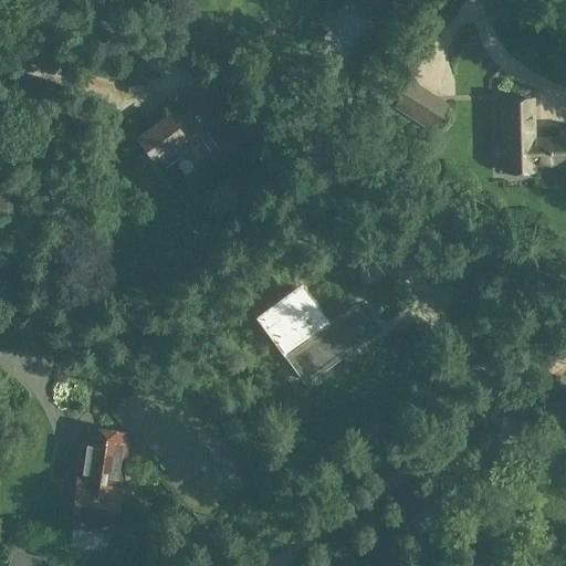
[(349,0),(371,11),(377,0),(349,0)]
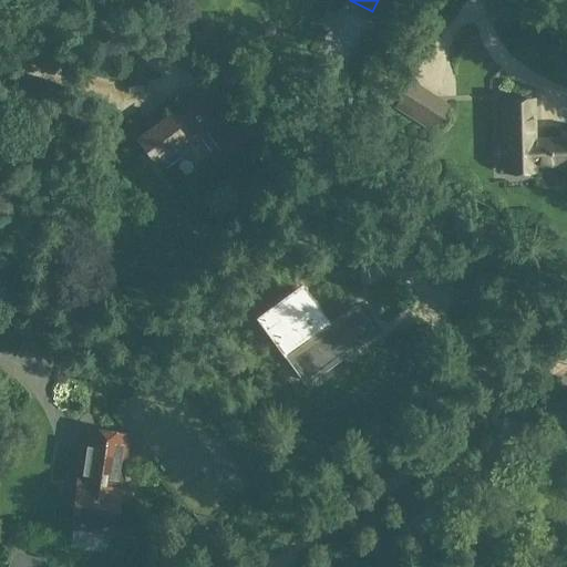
[(379,12),(402,26),(408,16),(384,3),(379,12)]
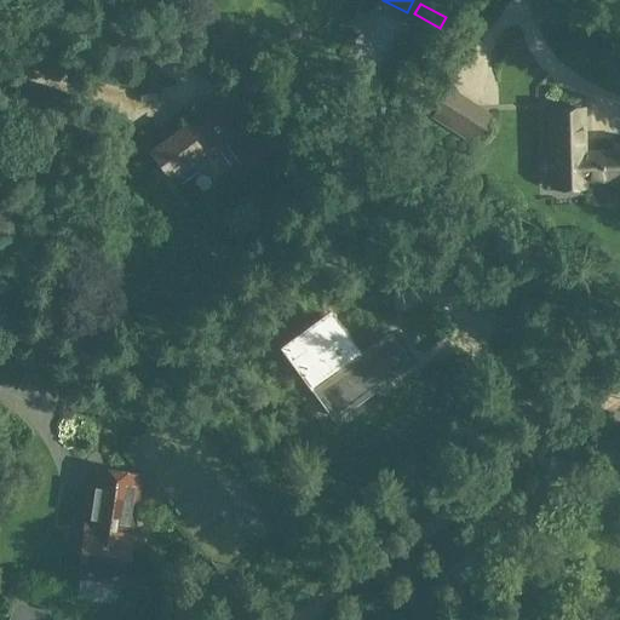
[(227,147),(239,162),(268,141),(254,121),(240,131),(218,102),(185,126),(184,125),(153,149),(170,173),(202,150),(208,159),(227,147)]
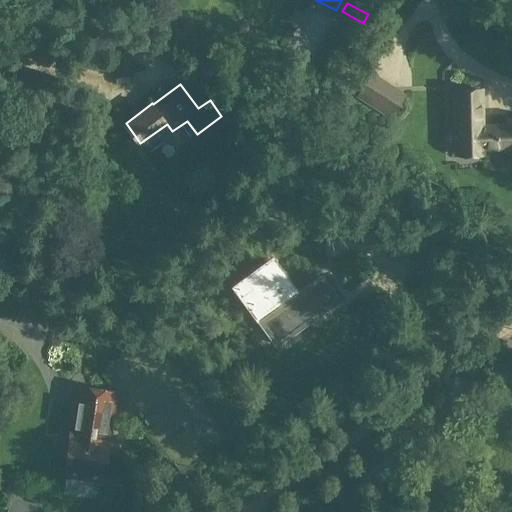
[(511,118),(511,124),(484,125),(484,89),(452,89),(453,156),(485,156),(485,147),(511,146),(511,118)]
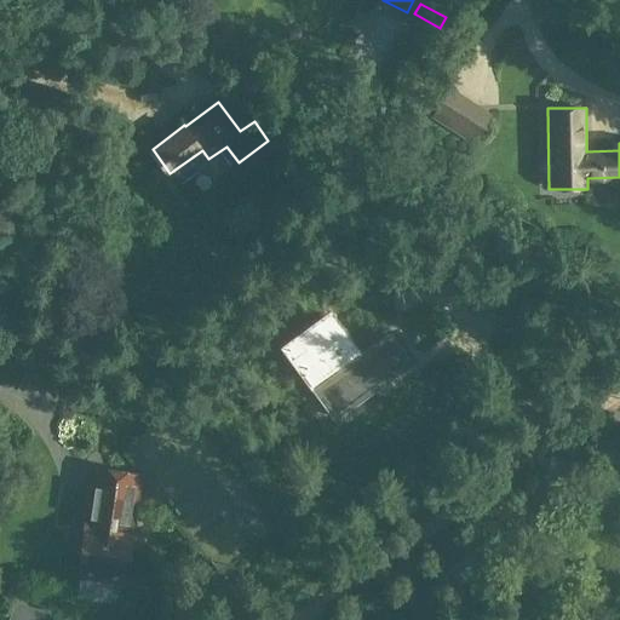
[(268,141),(236,164),(250,183),(282,160),(268,141)]
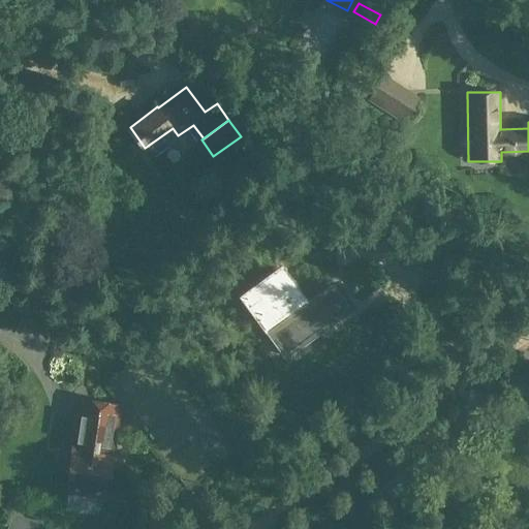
[(346,279),(370,269),(360,242),(335,251),(346,279)]
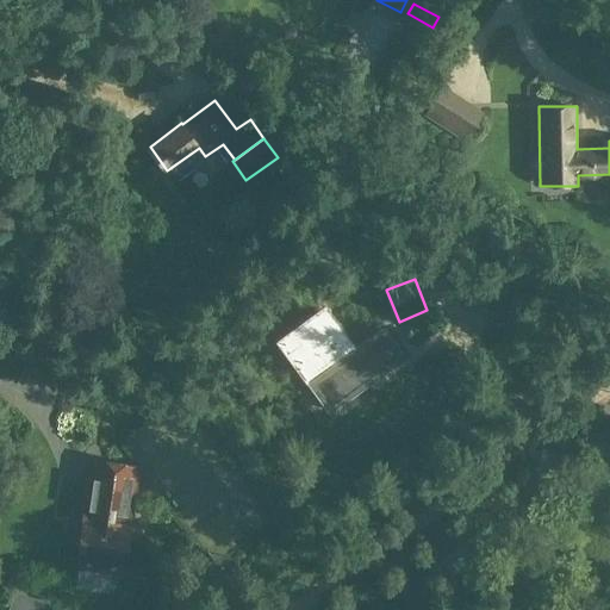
[(311,381),(330,408),(404,355),(385,329),(356,348),(325,304),(275,340),(306,385),(311,381)]
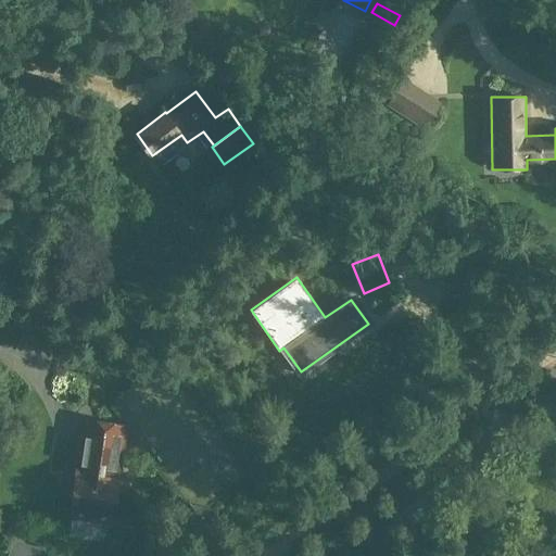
[(77,470),(71,514),(111,520),(126,425),(80,417),(72,469),(77,470)]
